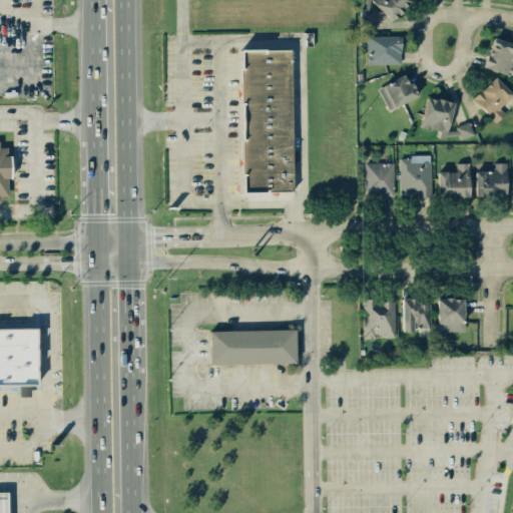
[(361,29),(375,28),(375,13),(379,8),(392,20),(411,1),(410,0),(366,0),(367,8),(360,8),(361,29)]
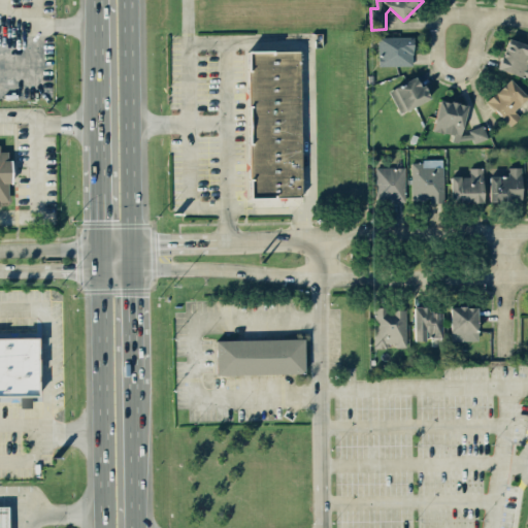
[(413,36),(377,37),(378,66),(413,65),(413,36)]
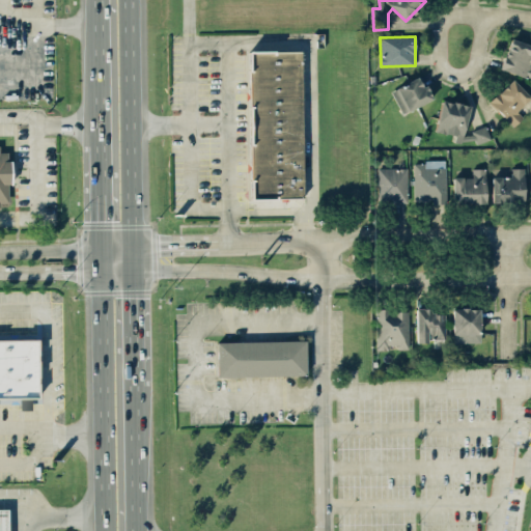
[(530,58),(530,45),(510,38),(500,68),(530,78),(530,65),(529,65),(530,58)]
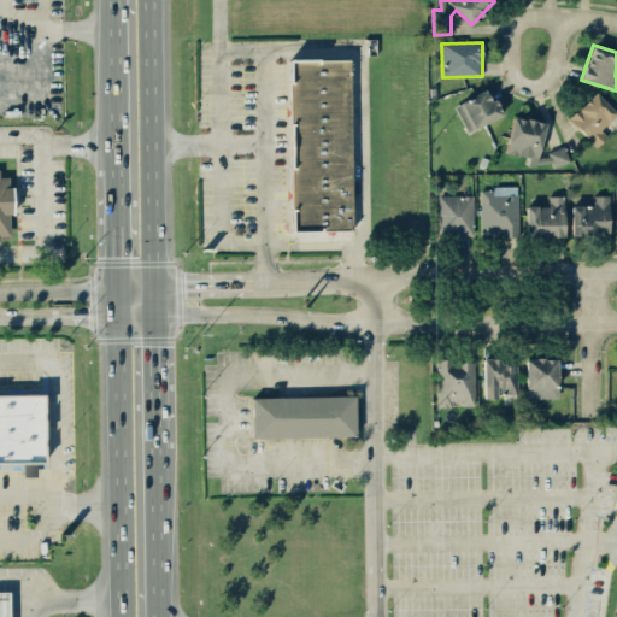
[(285,230),(347,230),(346,60),(283,62),(285,230)]
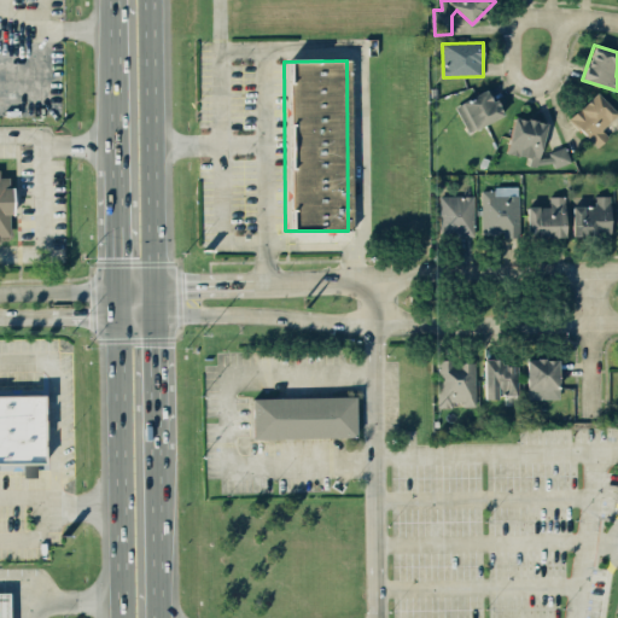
[(468,133),(502,115),(489,87),(454,105),(468,133)]
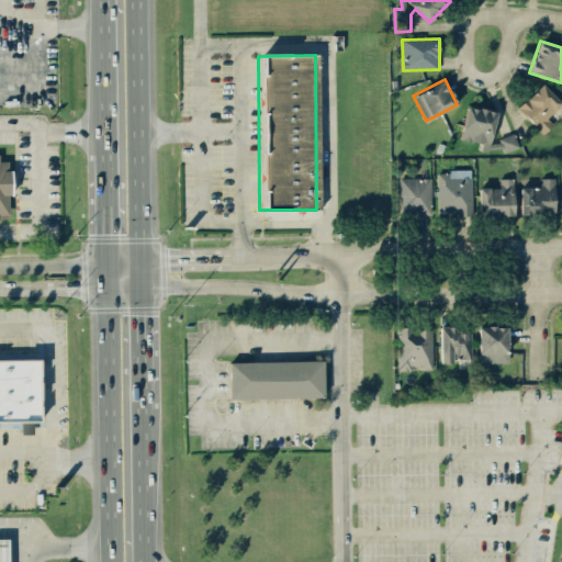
[(561,102),(541,83),(517,109),(543,134),(553,124),(547,117),(561,102)]
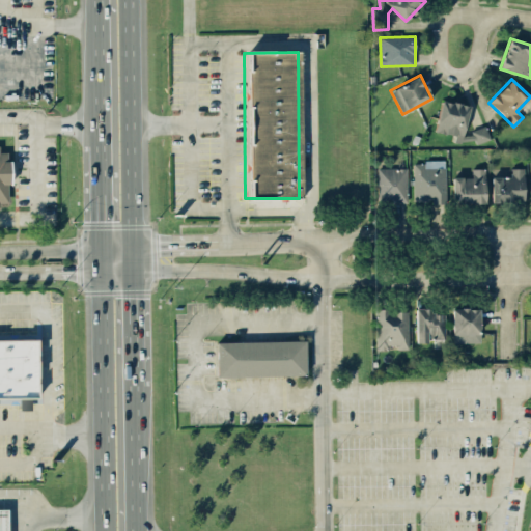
[(469,106),(452,102),(451,103),(441,100),(435,131),(456,135),(454,141),(463,143),(469,141),(478,143),(490,139),(485,126),(472,130),(471,136),(464,134),(469,106)]
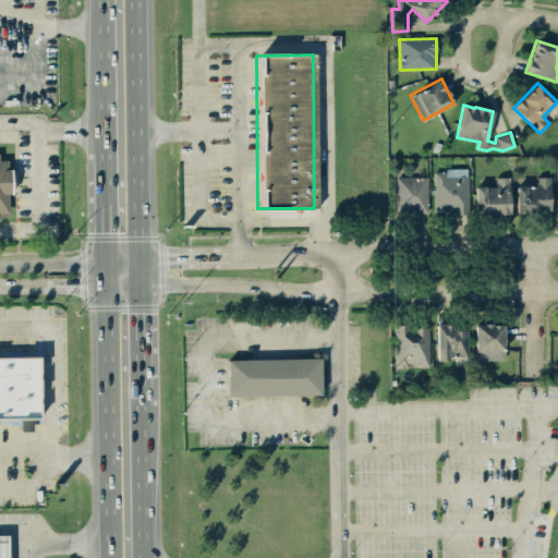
[(0,216),(10,217),(10,159),(0,159),(0,216)]
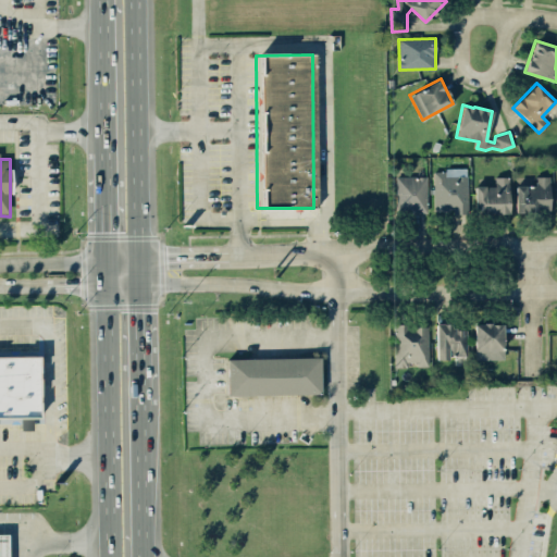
[(434,169),(434,211),(454,211),(454,213),(467,213),(467,169),(434,169)]
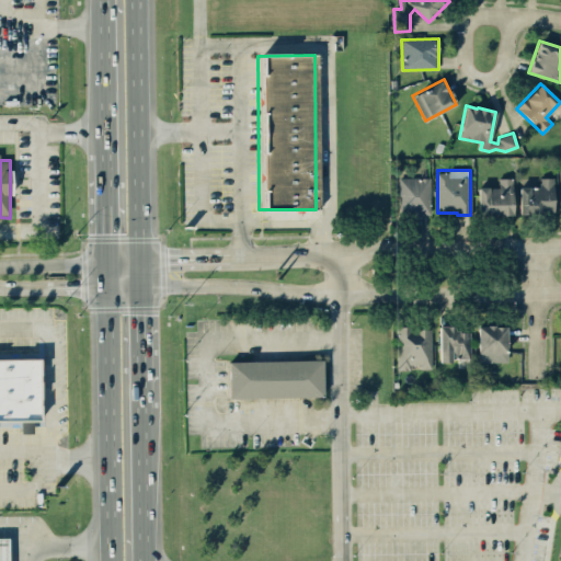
[(399,179),(400,213),(431,212),(430,178),(399,179)]
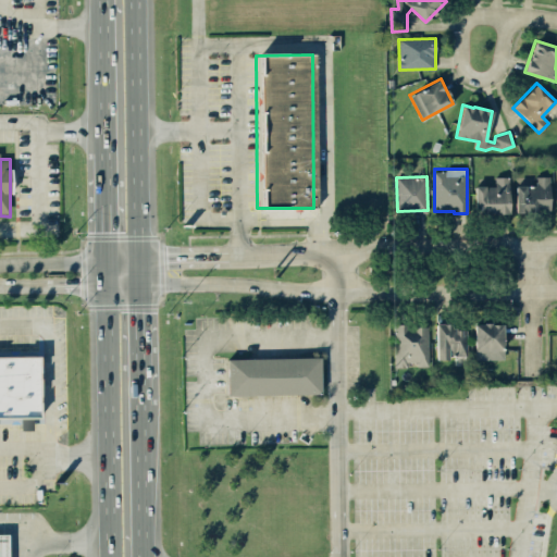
[(474,185),(475,213),(509,212),(508,176),(495,177),(495,185),(474,185)]
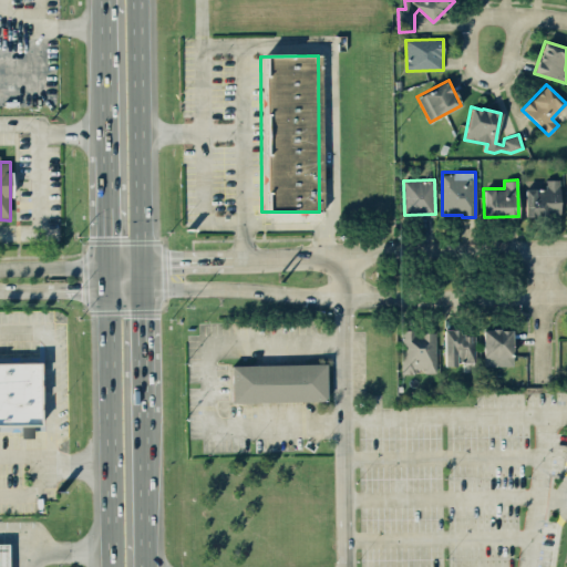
[(525,188),(525,216),(559,216),(560,179),(545,179),(545,188),(525,188)]
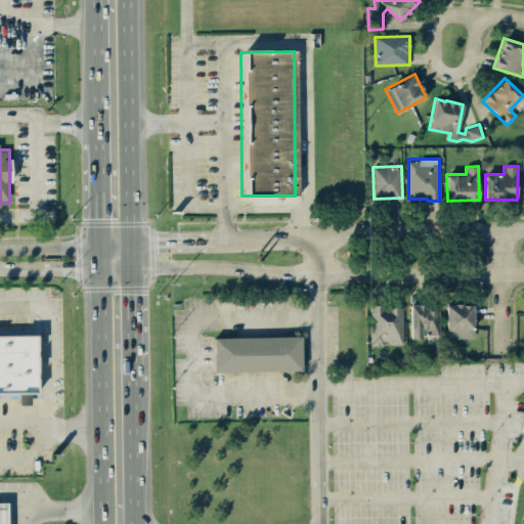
[(410,336),(438,336),(438,309),(426,309),(426,304),(410,304),(410,336)]
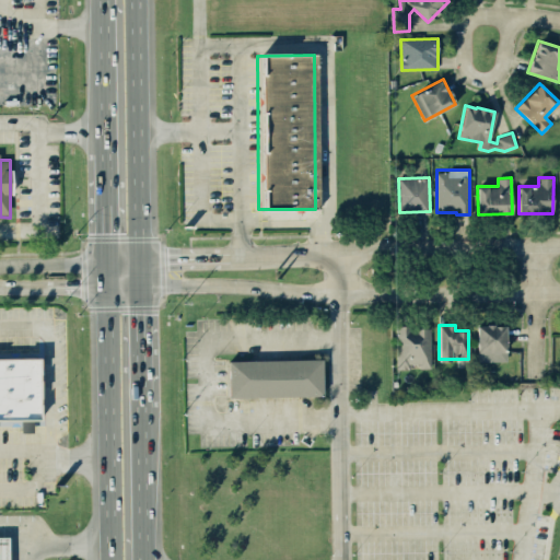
[(506,361),(506,325),(477,325),(477,361),(506,361)]
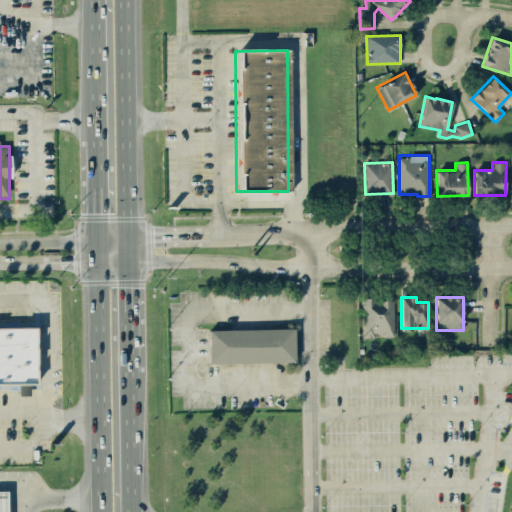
[(394,336),(394,298),(362,299),(362,336),(394,336)]
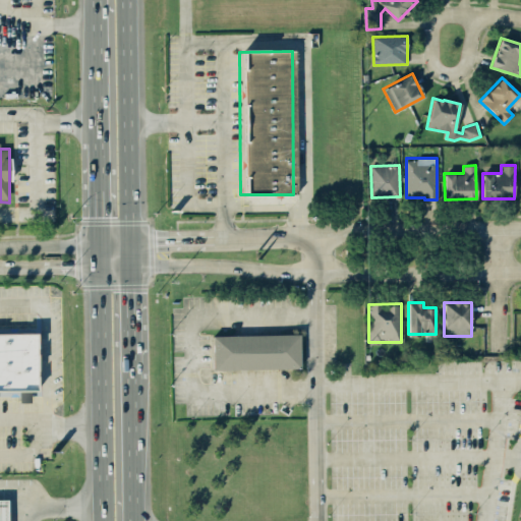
[(37,332),(0,332),(0,395),(27,395),(27,391),(37,391),(37,332)]
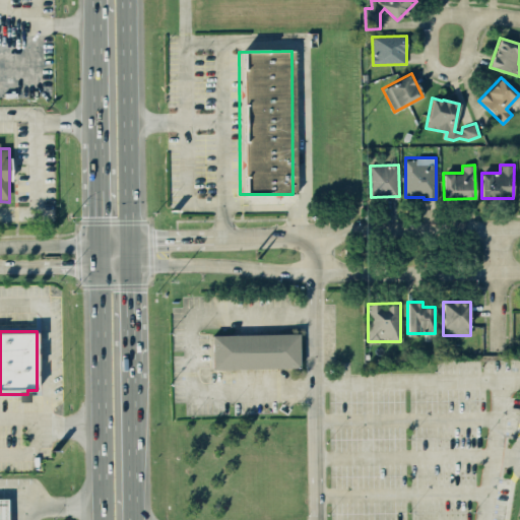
[(211,333),(212,368),(299,367),(299,333),(211,333)]
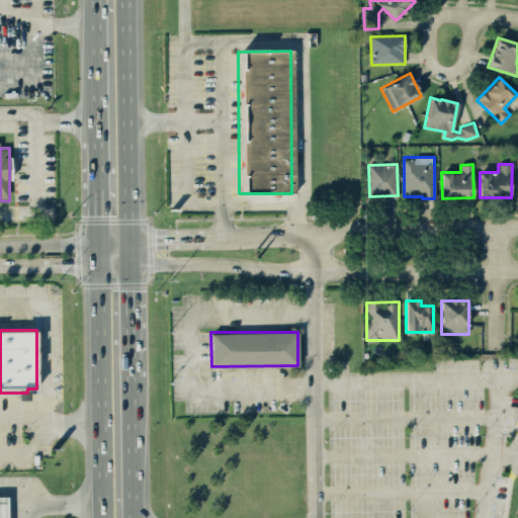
[(8,517),(8,497),(0,497),(0,517),(8,517)]
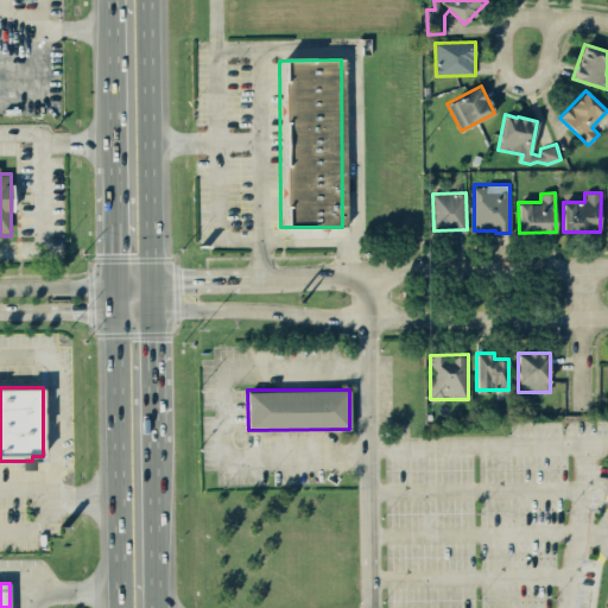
All buildings are outlined.
